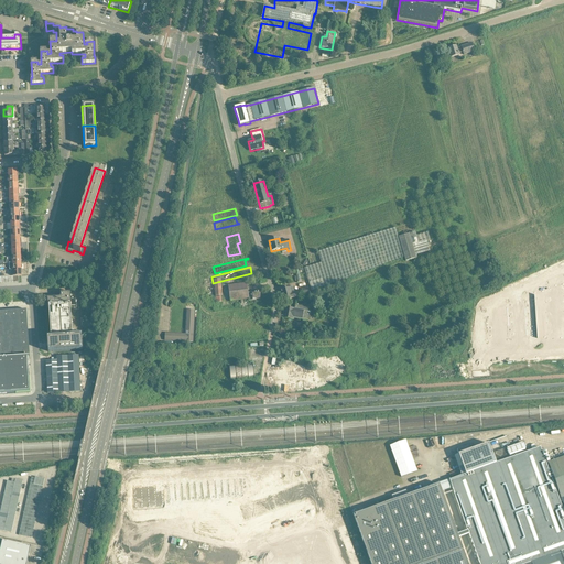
[(293,286),(281,290),(283,301),(299,296),(297,292),(295,293),(293,286)]
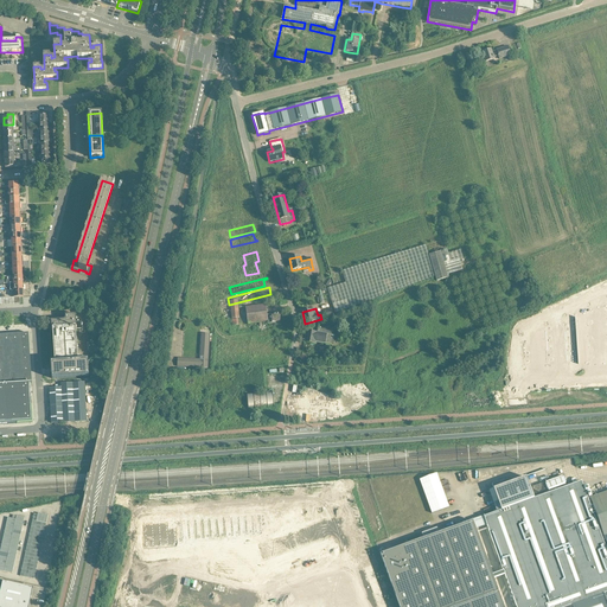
[(77,327),(76,320),(76,314),(65,315),(65,320),(51,321),(51,328),(52,328),(55,363),(51,363),(52,378),(57,378),(89,377),(89,374),(88,363),(89,363),(89,360),(82,360),(78,362),(76,327),(77,327)]
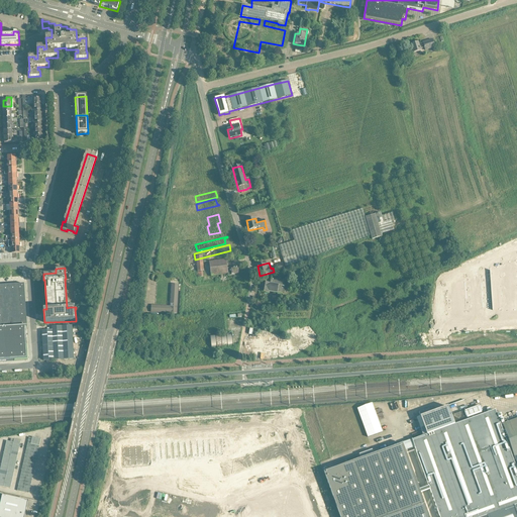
[(238,268),(227,269),(228,276),(235,276),(235,275),(238,274),(238,272),(239,272),(238,268)]
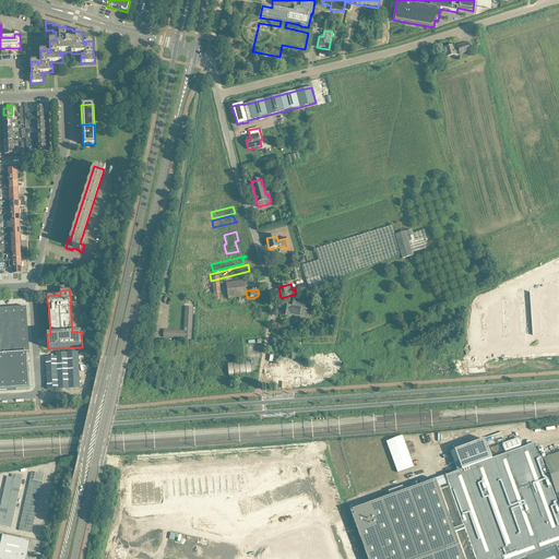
[(219,301),(219,302),(222,302),(221,308),(248,310),(248,305),(251,305),(251,304),(219,301)]
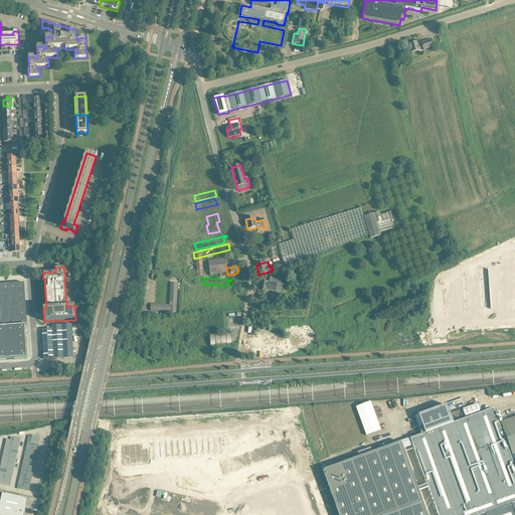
[(260,281),(258,291),(268,293),(268,291),(280,293),(282,281),(270,279),(269,282),(260,281)]
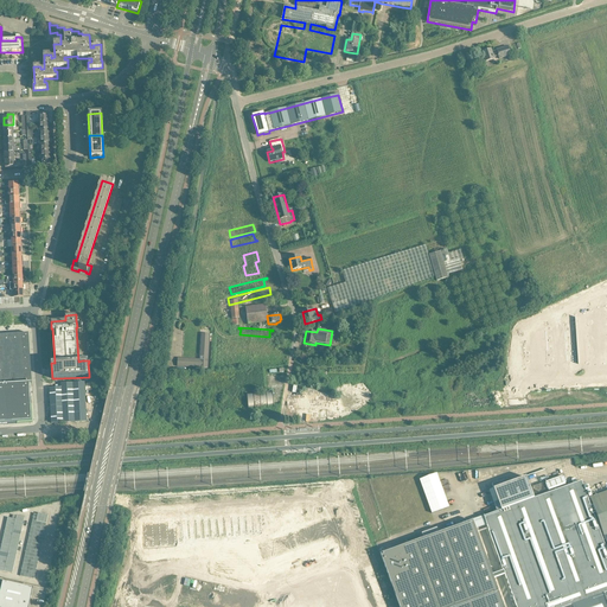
[(29,333),(0,334),(0,384),(32,383),(29,333)]
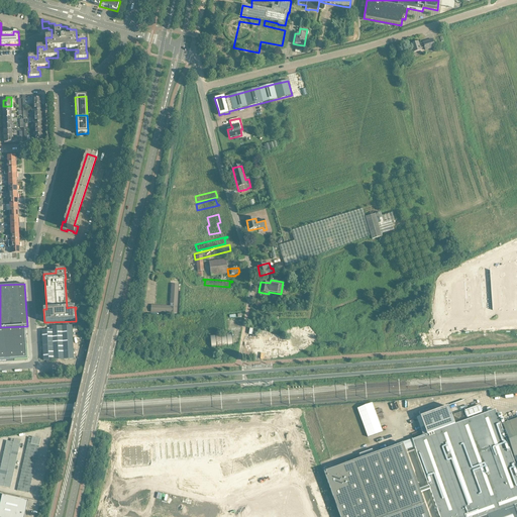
[(151,305),(151,312),(177,314),(179,285),(172,285),(170,306),(151,305)]
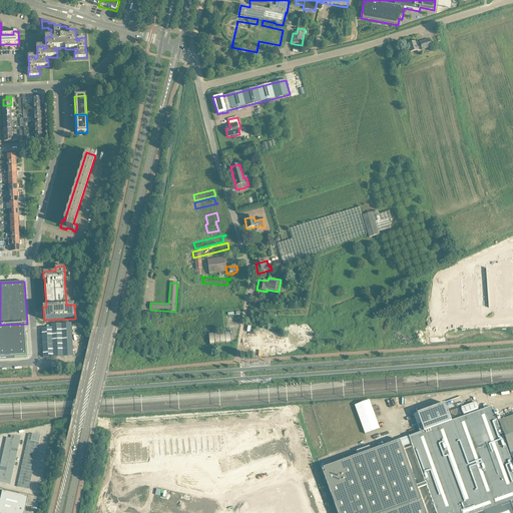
[(199,285),(199,291),(229,294),(230,287),(199,285)]
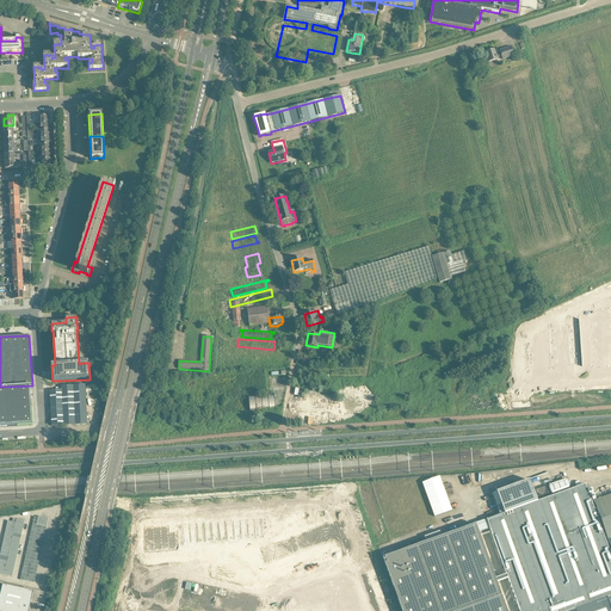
[(30,387),(32,387),(32,386),(0,387),(0,427),(34,425),(30,387)]
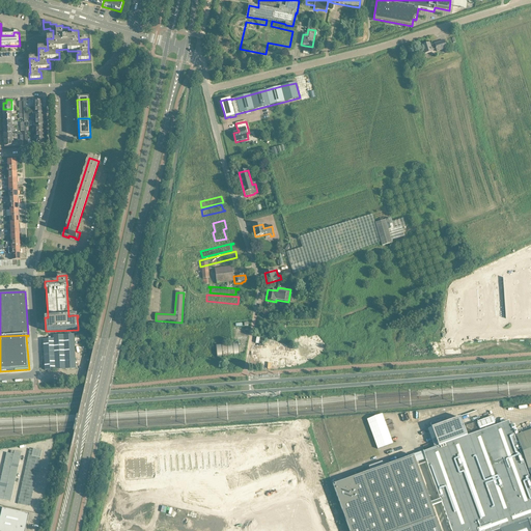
[(53,339),(44,339),(45,370),(76,369),(74,335),(53,336),(53,339)]
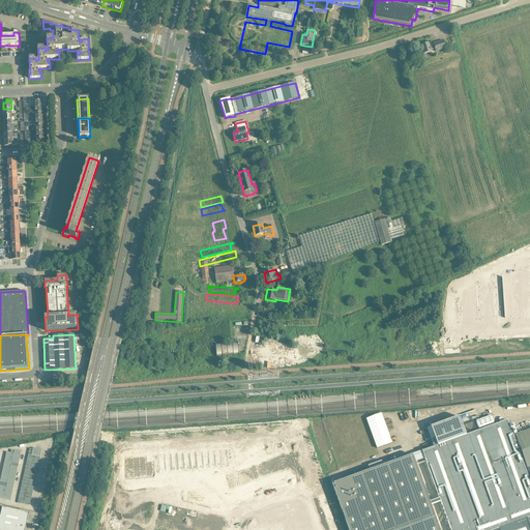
[(238,343),(215,344),(216,356),(239,355),(238,343)]
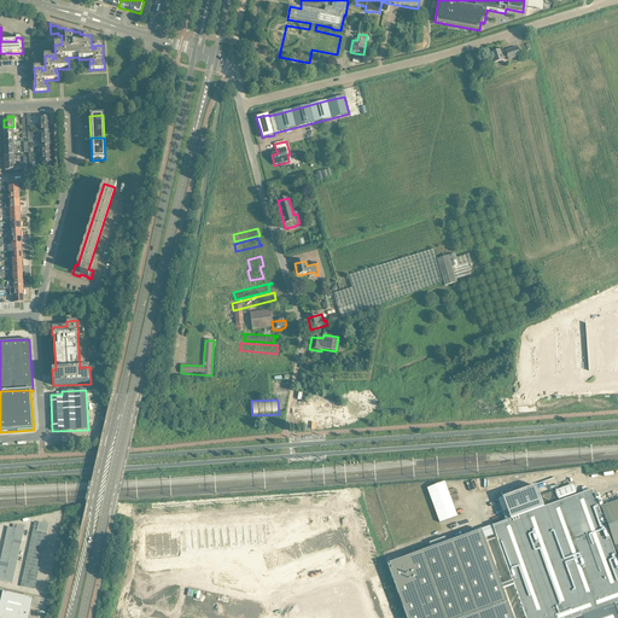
[(559,500),(576,493),(572,485),(555,491),(559,500)]
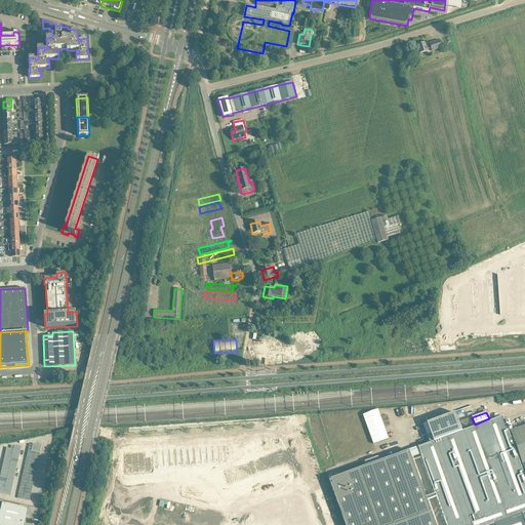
[(434,442),(418,447),(446,524),(524,524),(524,522),(522,514),(524,513),(524,478),(502,416),(461,432),(455,413),(438,419),(436,415),(426,419),(434,442)]
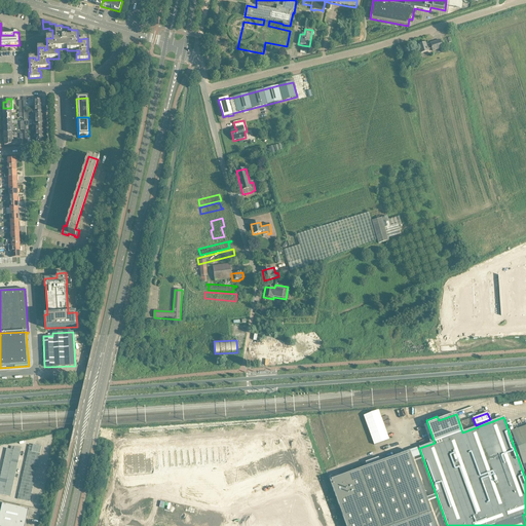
[(470,419),(460,422),(463,430),(473,427),(470,419)]
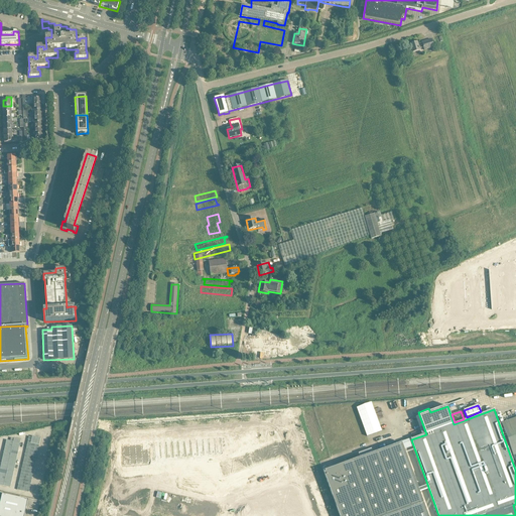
[(515,417),(502,423),(515,464),(515,417)]
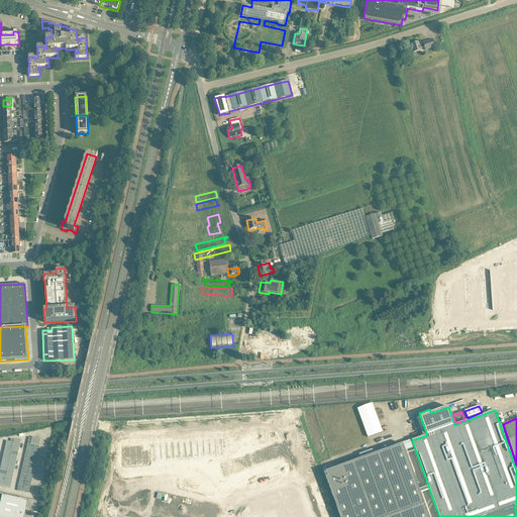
[(233,459),(220,463),(224,478),(283,456),(288,470),(286,471),(287,473),(301,468),(291,438),(278,443),(279,444),(260,451),(260,449),(254,451),(255,453),(233,460),(233,459)]
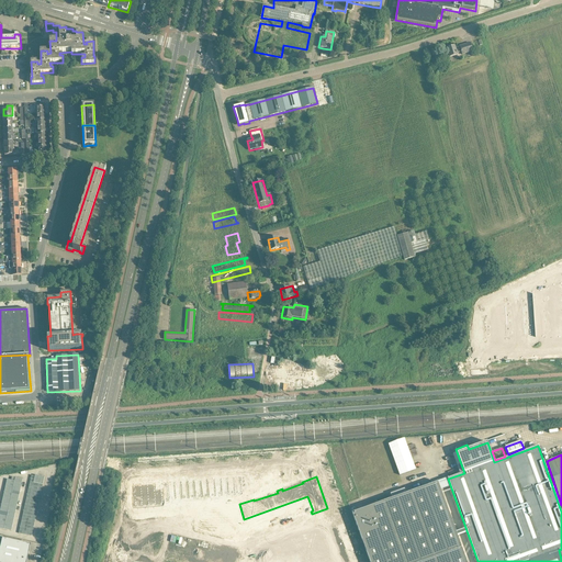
[(147,485),(134,486),(135,505),(163,503),(163,499),(184,498),(184,497),(188,497),(189,497),(192,496),(192,497),(195,497),(195,496),(199,496),(199,497),(202,496),(205,495),(205,496),(209,496),(209,495),(212,495),(212,496),(215,496),(215,494),(218,494),(218,495),(222,495),(222,493),(225,493),(225,495),(228,495),(228,493),(232,493),(232,494),(235,494),(235,492),(238,492),(238,494),(242,494),(240,485),(244,485),(243,478),(239,478),(239,480),(160,486),(160,482),(147,483),(147,485)]
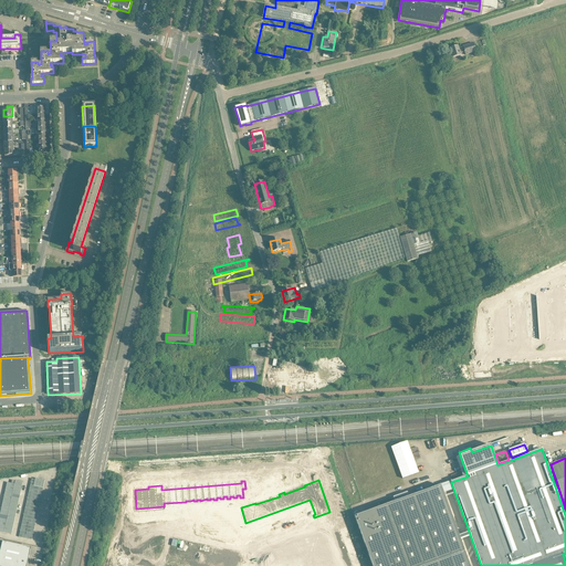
[(395,502),(355,517),(373,565),(371,565),(469,565),(441,485),(409,498),(407,493),(394,498),(395,502)]
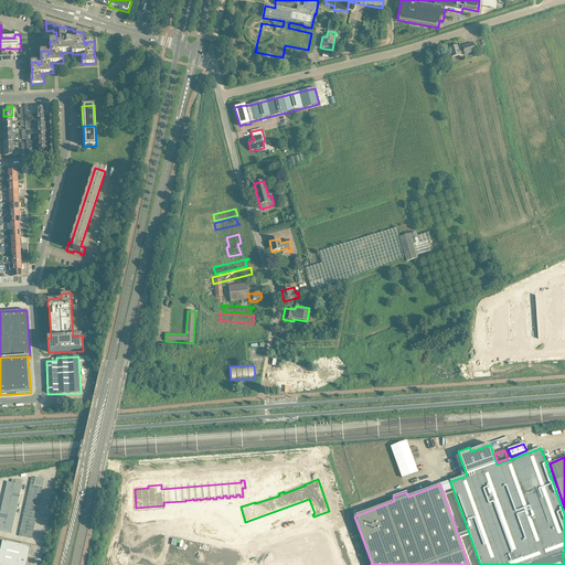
[(2,541),(0,552),(0,564),(27,564),(31,547),(2,541)]
